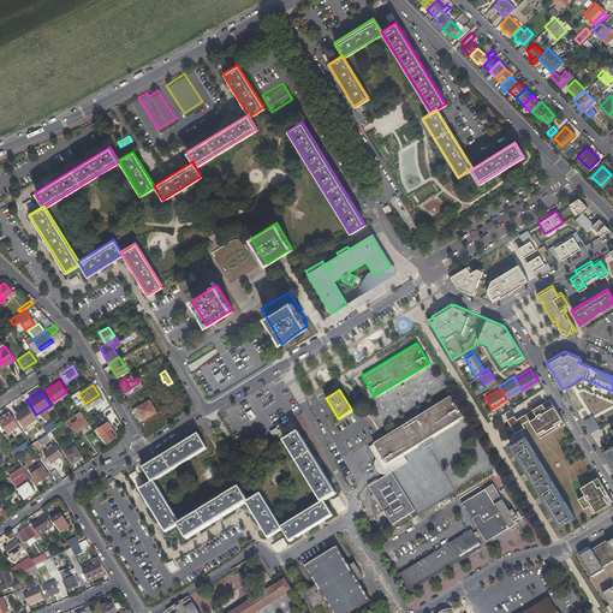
[(88,406),(101,397),(99,394),(85,404),(88,406)]
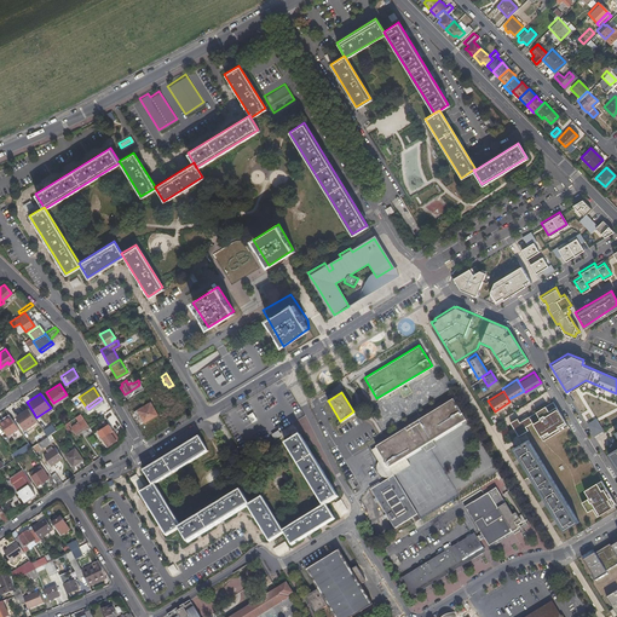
[(431,439),(465,419),(453,398),(375,445),(387,466),(404,455),(421,445),(424,450),(433,444),(431,439)]
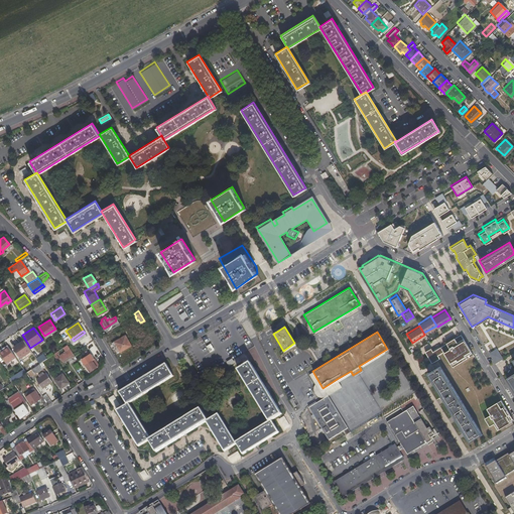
[(451,365),(472,353),(459,333),(438,346),(431,350),(429,347),(423,351),(430,362),(438,357),(436,354),(441,351),(451,365)]
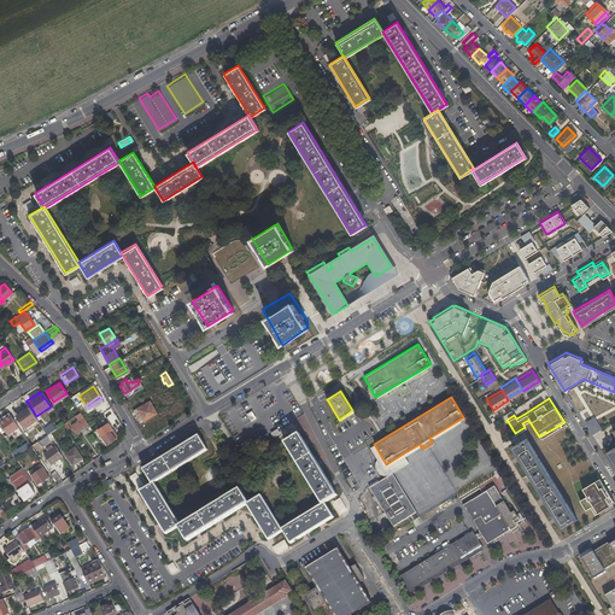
[(134,408),(141,420),(156,411),(150,399),(134,408)]
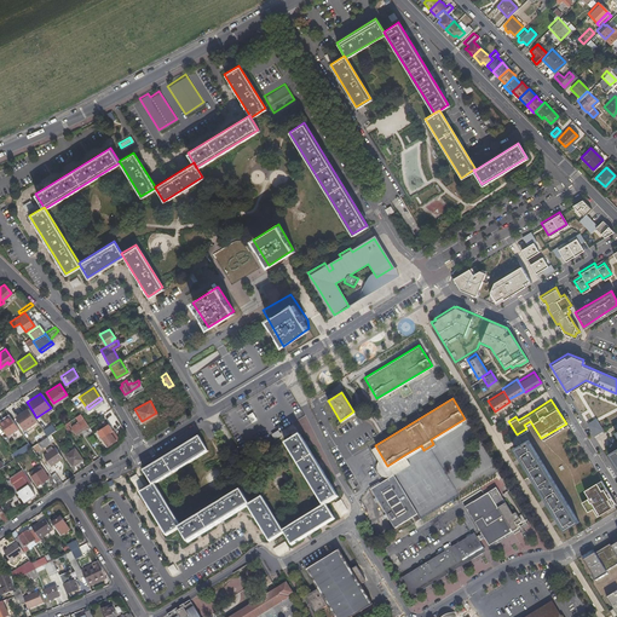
[(29,409),(21,414),(18,413),(16,415),(16,417),(26,431),(38,422),(29,409)]
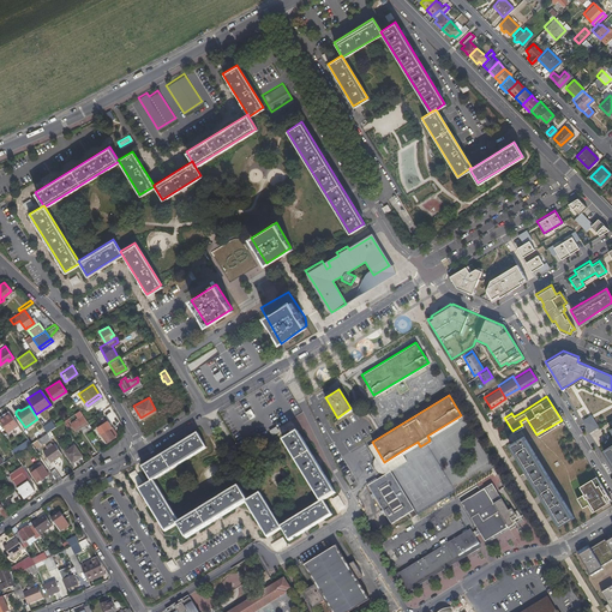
[(121,425),(113,411),(109,413),(111,414),(108,414),(112,420),(114,419),(118,426),(121,425)]
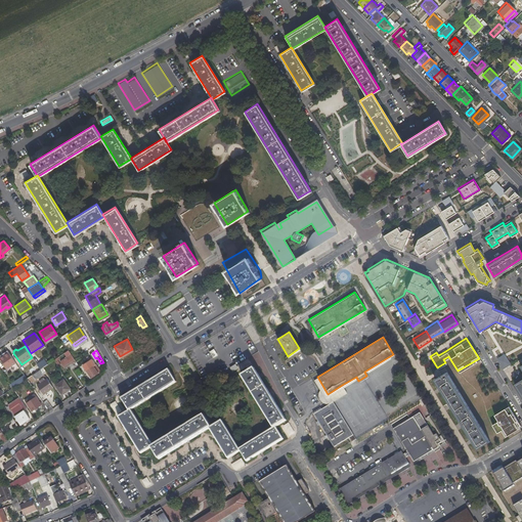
[(5,367),(14,361),(7,351),(0,356),(0,359),(5,367)]
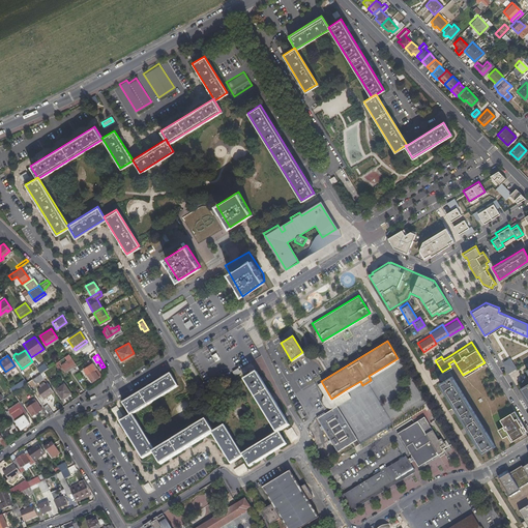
[(508,356),(500,361),(507,372),(515,367),(508,356)]
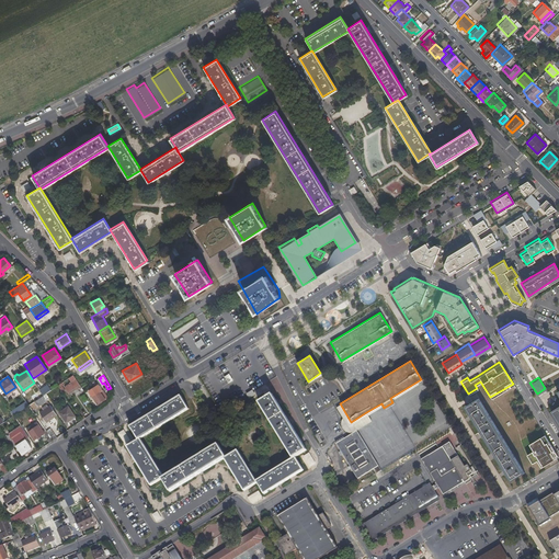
[(78,383),(75,378),(70,380),(64,385),(68,391),(79,385),(78,383)]
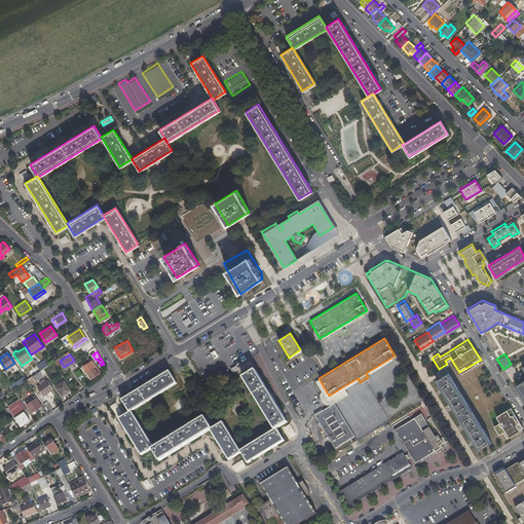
[(39,369),(52,360),(51,357),(43,362),(42,360),(36,364),(39,369)]
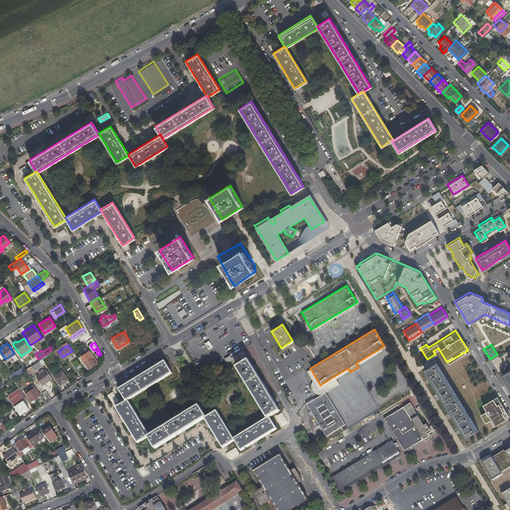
[(78,357),(88,370),(98,363),(89,350),(78,357)]
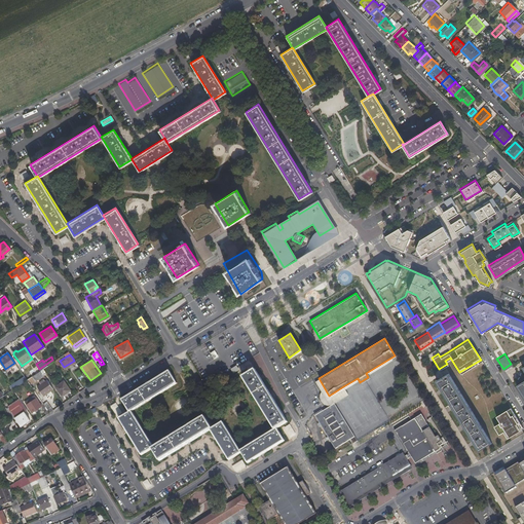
[(489,443),(490,441),(445,367),(440,370),(442,375),(436,379),(464,425),(479,449),(489,443)]
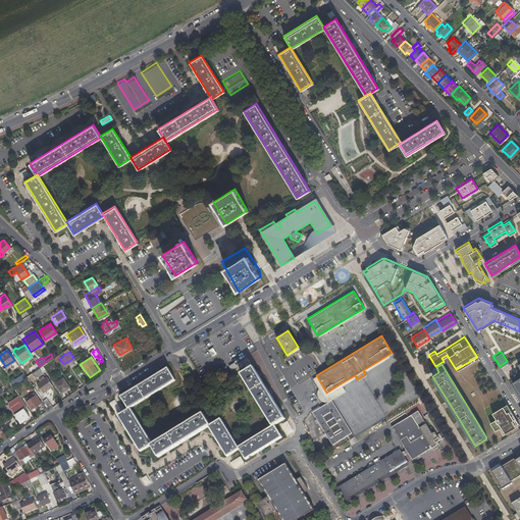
[(240,372),(271,424),(273,423),(283,417),(252,365),(240,372)]
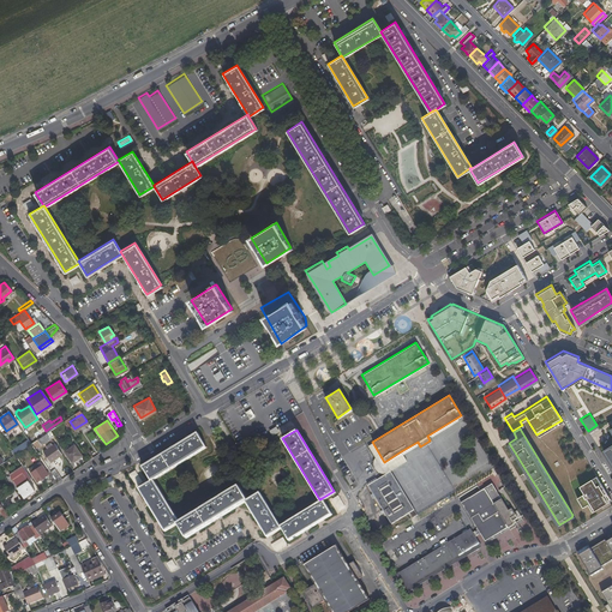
[(49,437),(46,431),(36,437),(40,443),(49,437)]
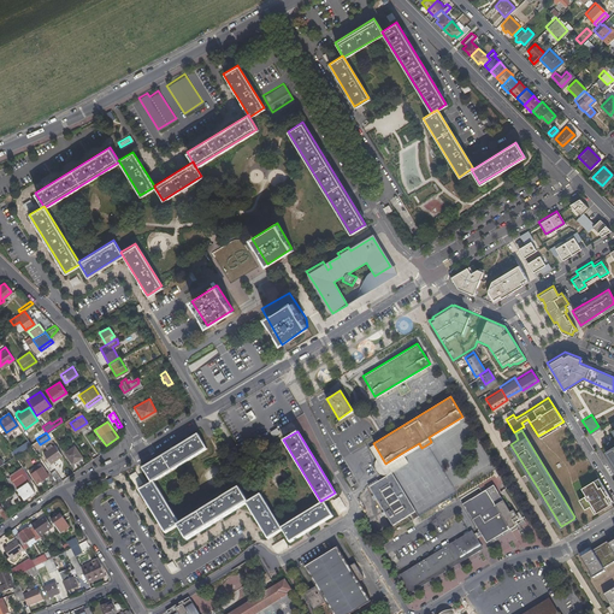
[(142,467),(149,480),(152,479),(205,447),(196,432),(142,467)]
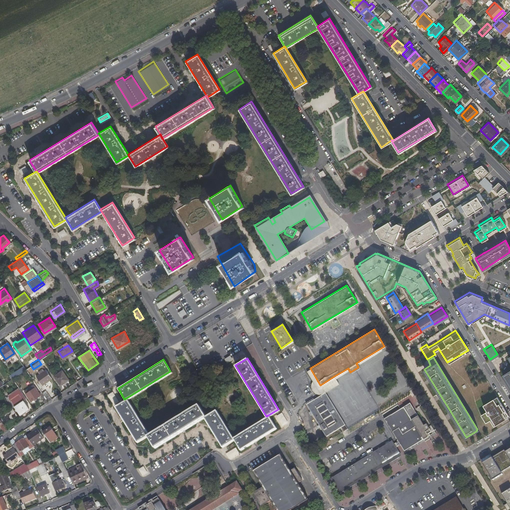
[(41,383),(50,377),(44,368),(35,374),(41,383)]
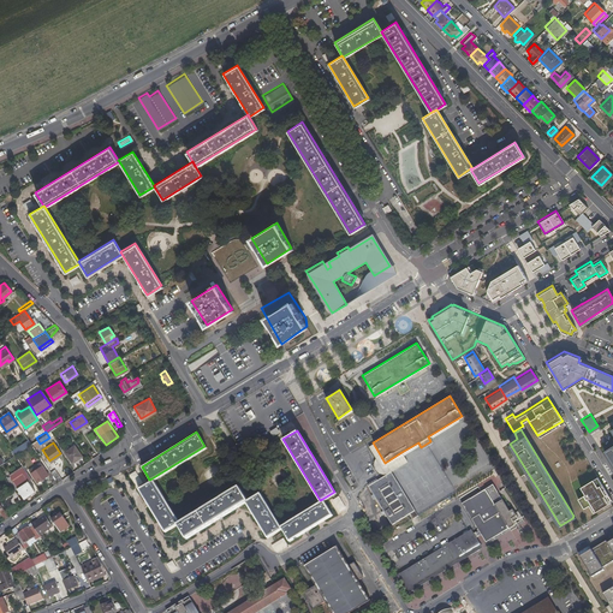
[(367,445),(375,457),(374,458),(374,459),(373,460),(373,463),(373,464),(373,465),(374,466),(374,469),(375,470),(376,471),(378,471),(379,472),(380,472),(382,474),(384,474),(385,474),(390,470),(406,459),(402,452),(385,463),(373,442),(367,445)]
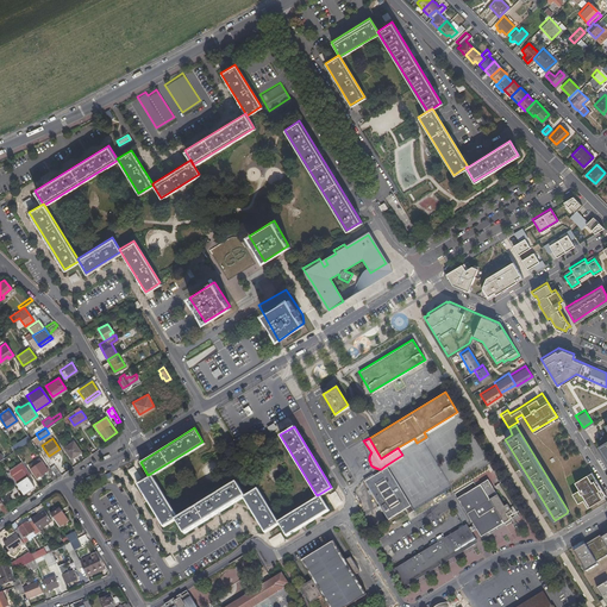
[(63,446),(70,457),(80,450),(73,439),(63,446)]
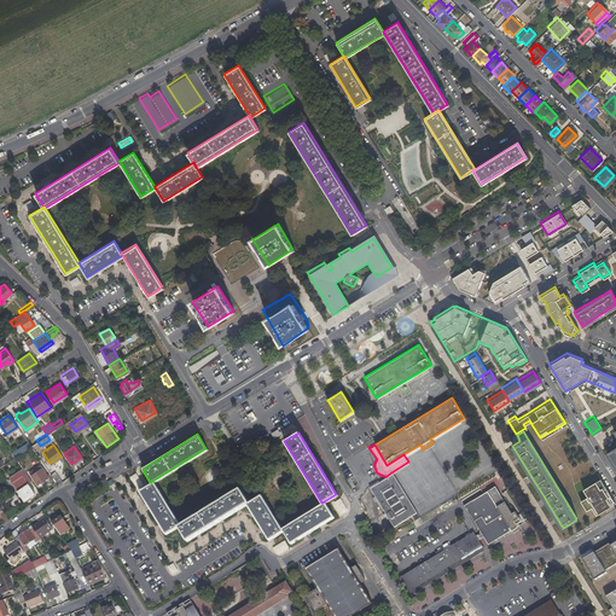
[(28,470),(36,482),(46,475),(38,463),(28,470)]
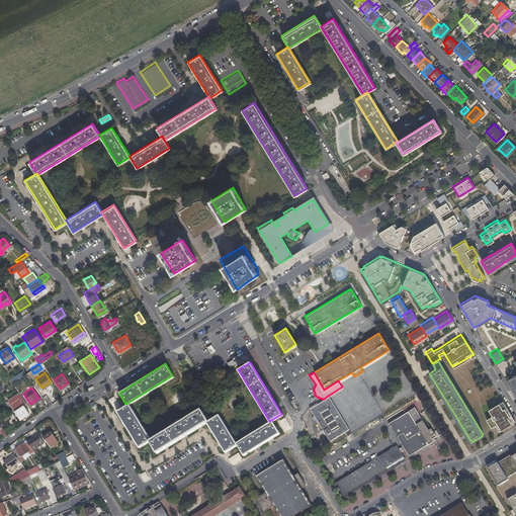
[(11,411),(11,412),(14,410),(9,404),(18,398),(22,404),(25,402),(18,392),(7,400),(5,402),(11,411)]
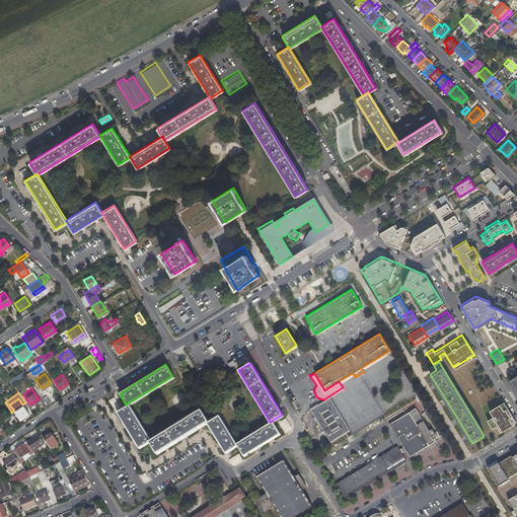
[(51,403),(45,394),(41,396),(43,399),(48,405),(51,403)]
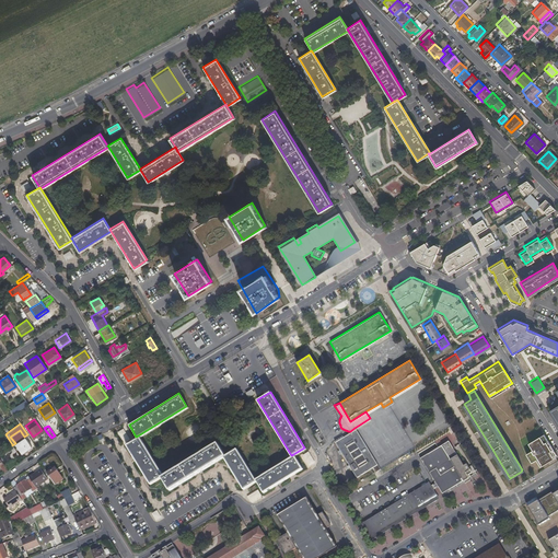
[(356,476),(372,466),(375,471),(379,467),(355,428),(350,431),(334,441),(356,476)]
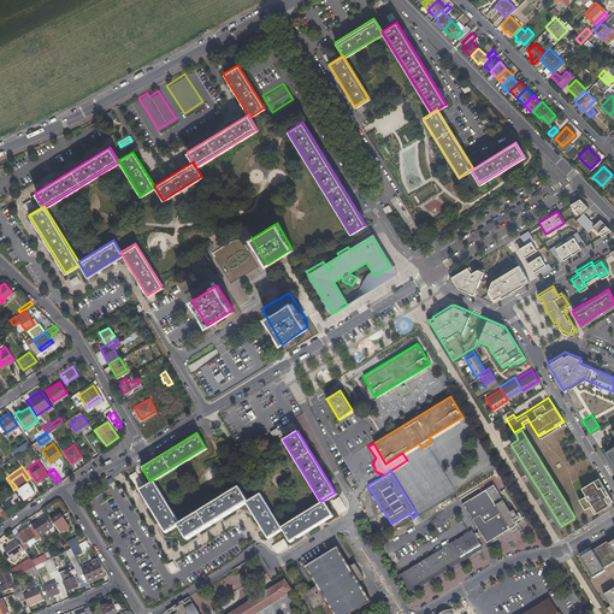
[(17,488),(23,497),(33,490),(27,480),(22,473),(11,480),(17,488)]
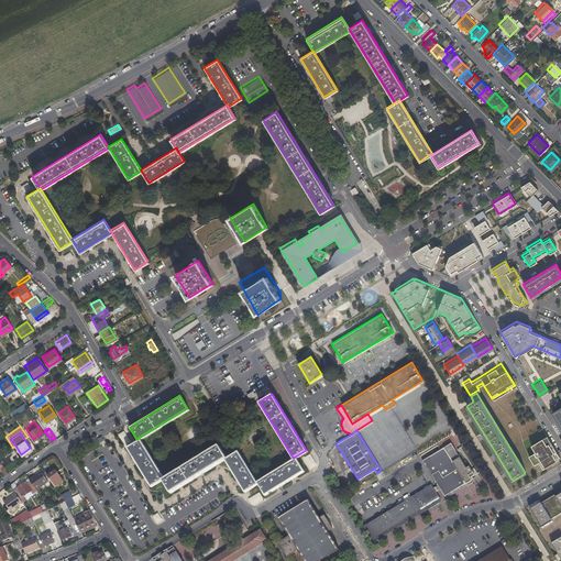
[(541,468),(559,458),(546,435),(529,444),(534,451),(527,455),(532,464),(537,461),(541,468)]
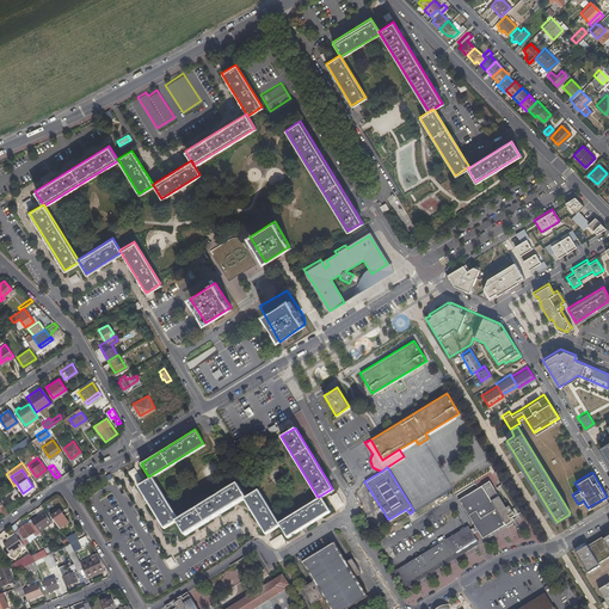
[(0,481),(6,490),(0,493),(0,502),(2,505),(19,494),(12,485),(13,485),(6,474),(5,473),(0,477),(0,481)]
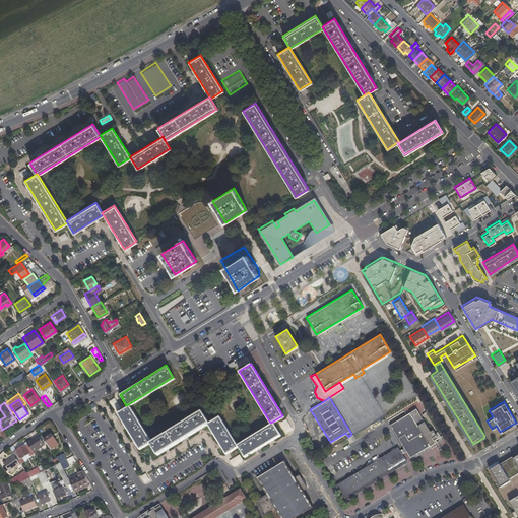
[(138,448),(149,442),(150,441),(128,404),(126,405),(117,412),(138,448)]
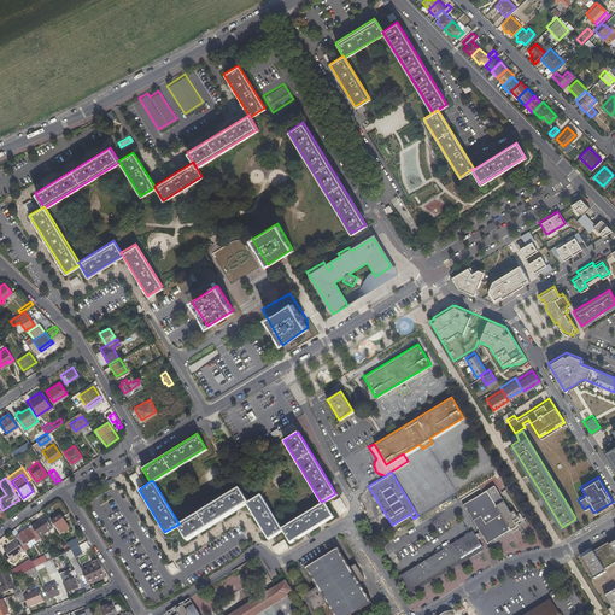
[(479,529),(470,534),(473,539),(481,534),(486,543),(517,523),(516,521),(519,520),(515,514),(513,509),(509,511),(499,496),(497,497),(496,495),(498,493),(493,485),(462,504),(467,513),(467,511),(479,529)]
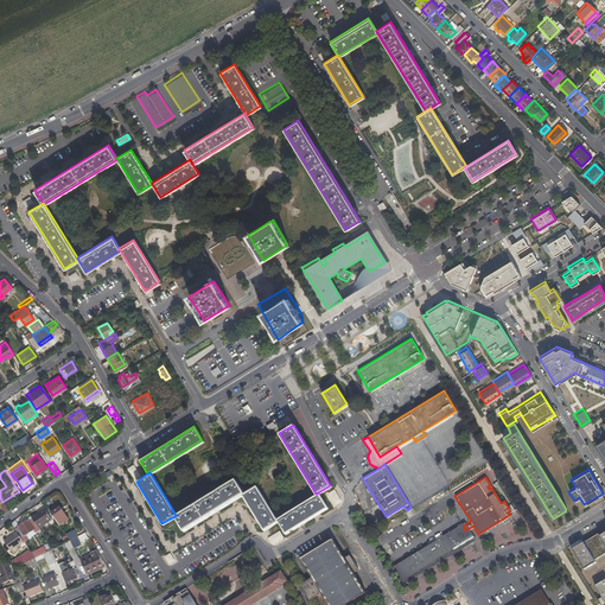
[(183,530),(241,495),(243,492),(234,478),(176,515),(174,516),(183,530)]
